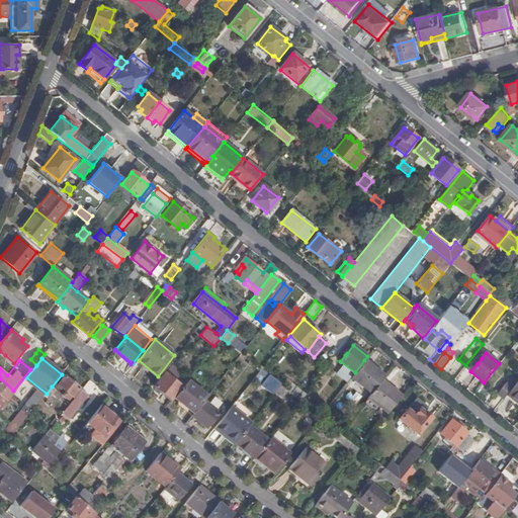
[(370,393),(381,379),(384,375),(364,360),(355,372),(351,377),(370,393)]
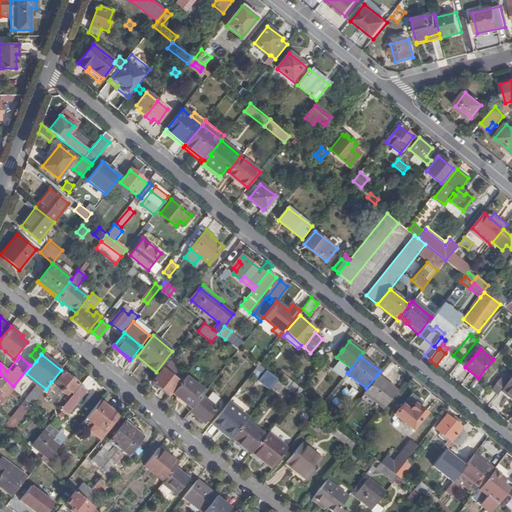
[(172,376),(179,367),(170,359),(162,369),(172,376)]
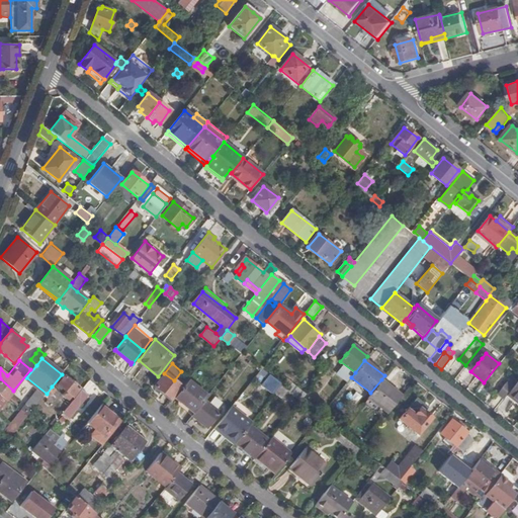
[(180,386),(181,387),(187,380),(189,377),(181,371),(174,380),(164,373),(154,385),(170,399),(180,386)]
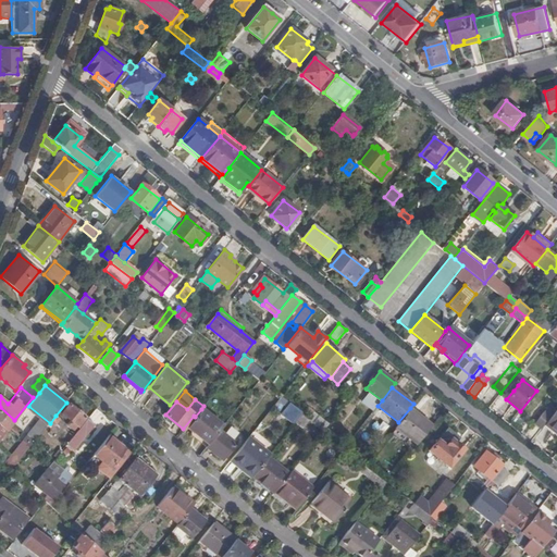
[(556,408),(551,404),(545,410),(552,416),(556,409),(556,408)]
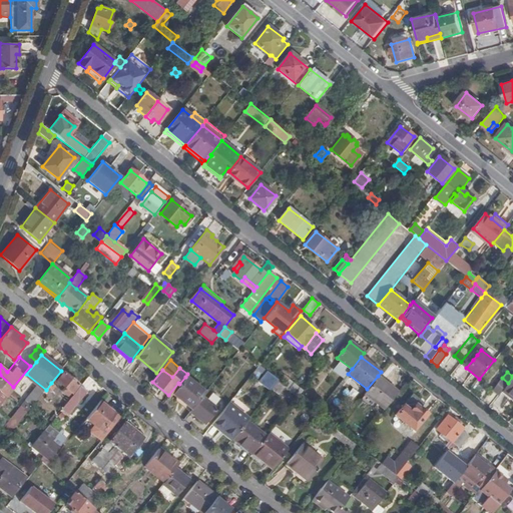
[(57,382),(65,388),(72,394),(79,385),(64,373),(57,382)]
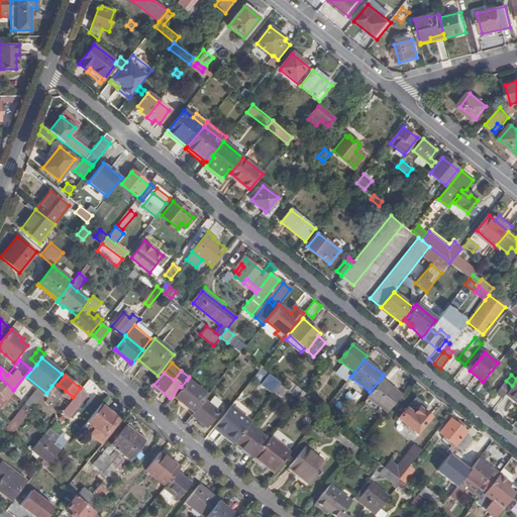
[(275,390),(280,385),(269,376),(264,382),(275,390)]
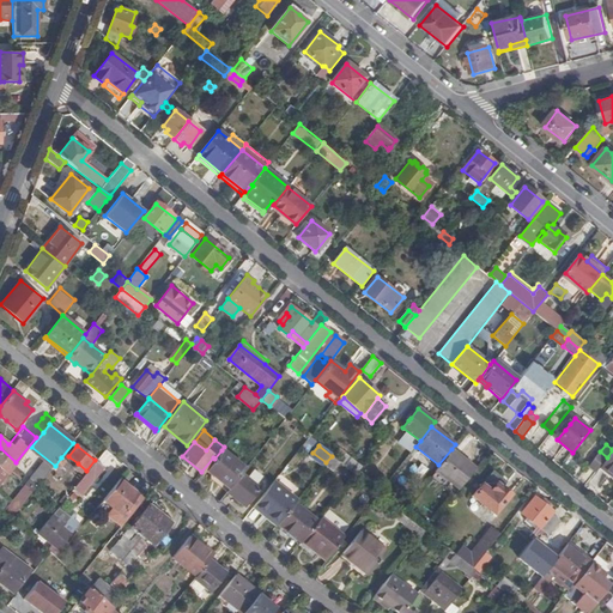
[(0,487),(18,463),(16,462),(0,448),(0,467),(1,468),(0,469),(0,487)]
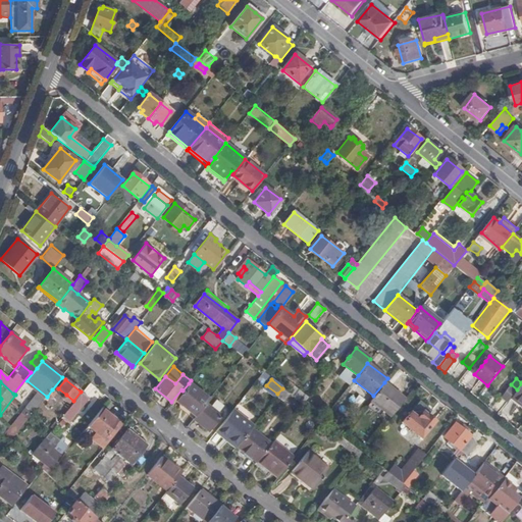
[(390,416),(404,399),(384,382),(373,396),(370,400),(390,416)]
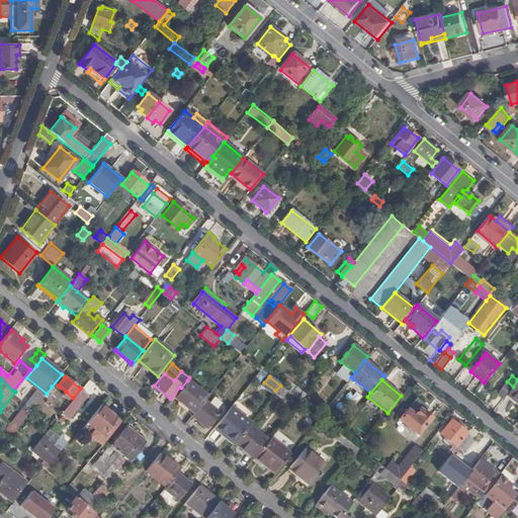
[(181,387),(174,397),(193,413),(204,400),(207,396),(187,380),(181,387)]
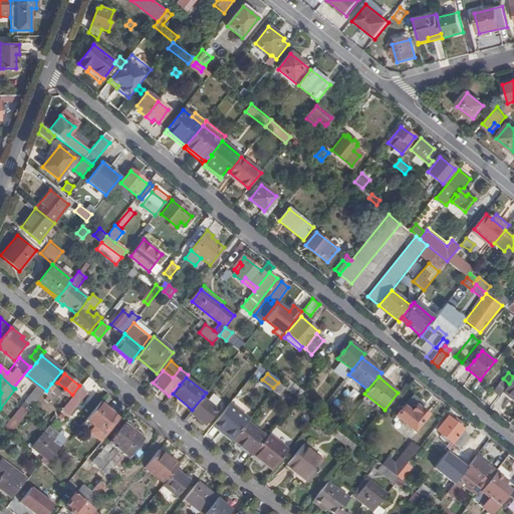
[(513,398),(513,377),(509,383),(504,391),(513,398)]
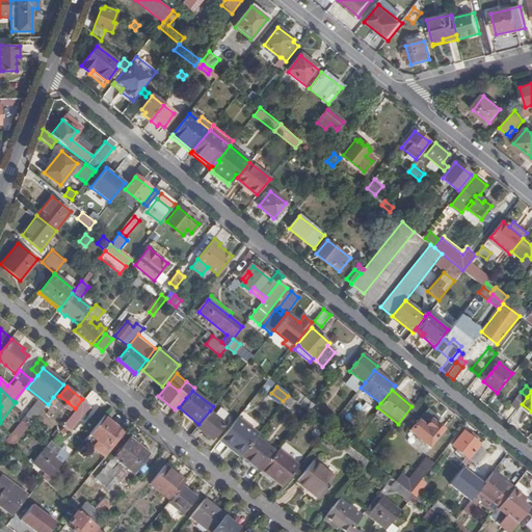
[(510,404),(517,409),(520,406),(522,404),(527,397),(521,392),(510,404)]
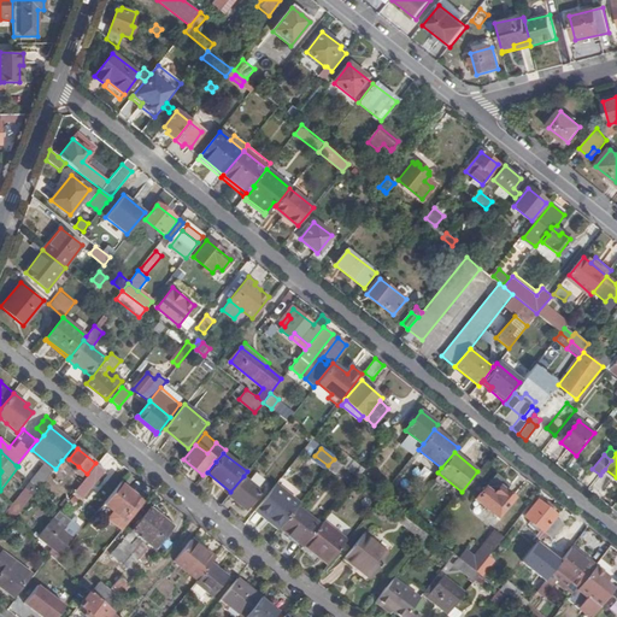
[(335,474),(342,465),(334,459),(328,465),(327,468),(335,474)]
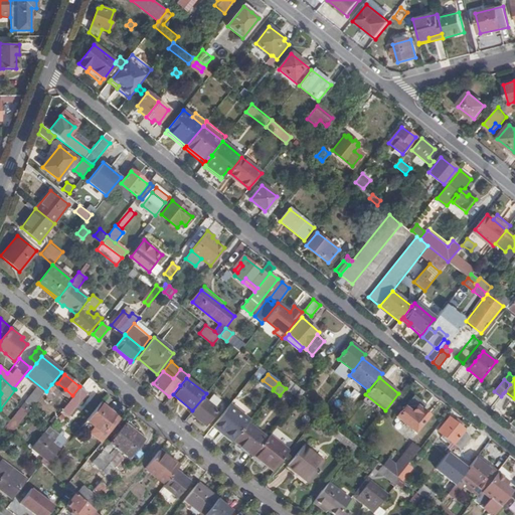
[(59,391),(51,384),(46,391),(43,394),(51,401),(59,391)]
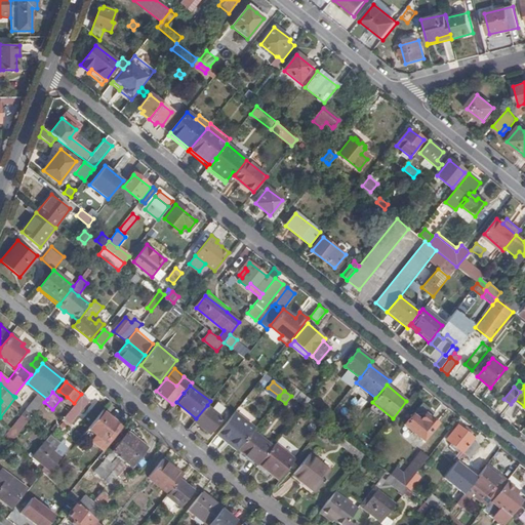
[(90,401),(82,395),(64,418),(71,423),(90,401)]
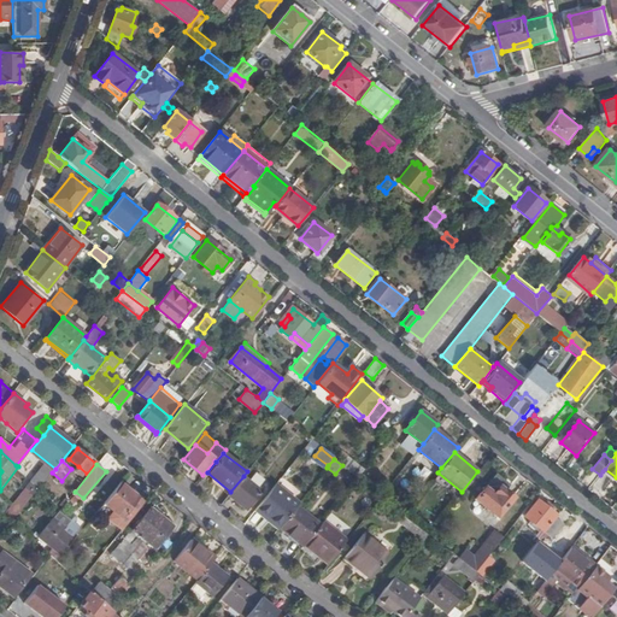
[(52,470),(45,465),(30,482),(37,488),(52,470)]
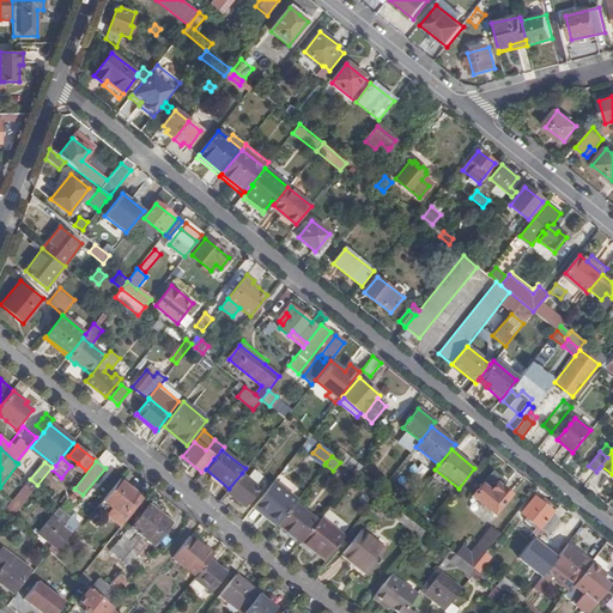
[(86,471),(78,463),(74,468),(83,475),(86,471)]
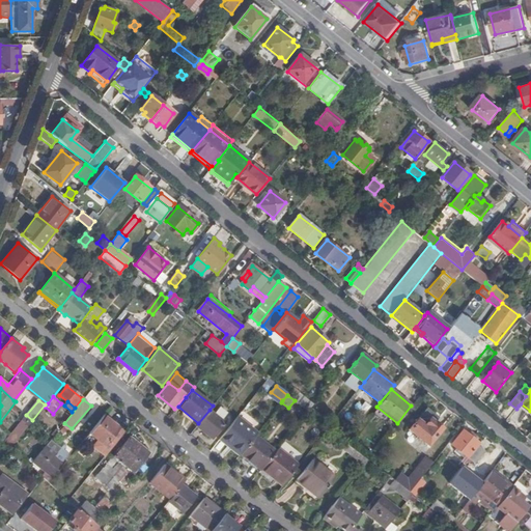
[(519,406),(530,415),(530,411),(521,403),(519,406)]
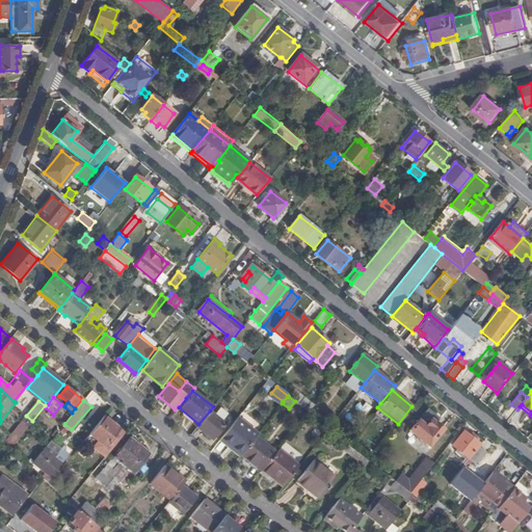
[(517,409),(507,422),(528,439),(531,432),(531,416),(520,406),(517,409)]
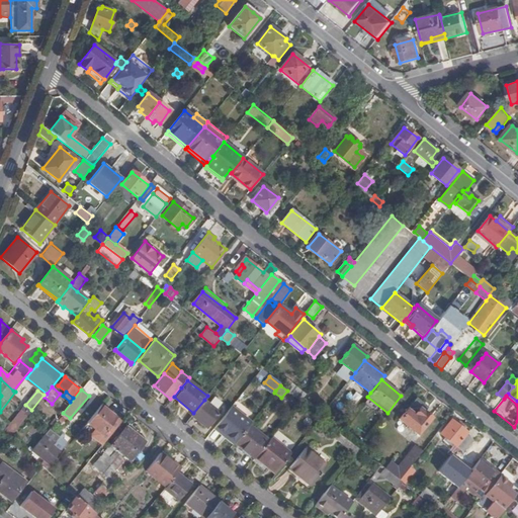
[(44,397),(40,401),(49,407),(52,404),(44,397)]
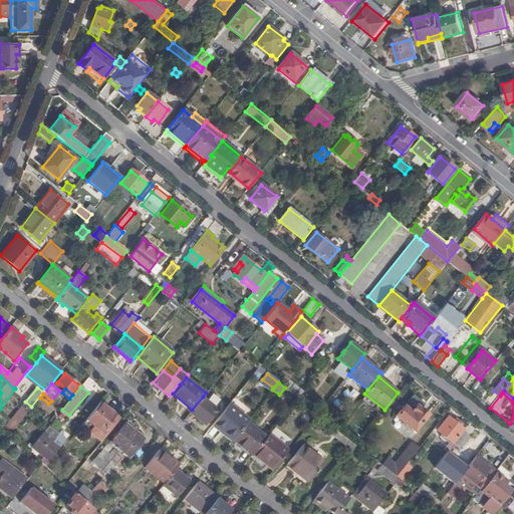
[(428,414),(421,408),(416,405),(420,401),(413,396),(397,416),(415,430),(428,414)]
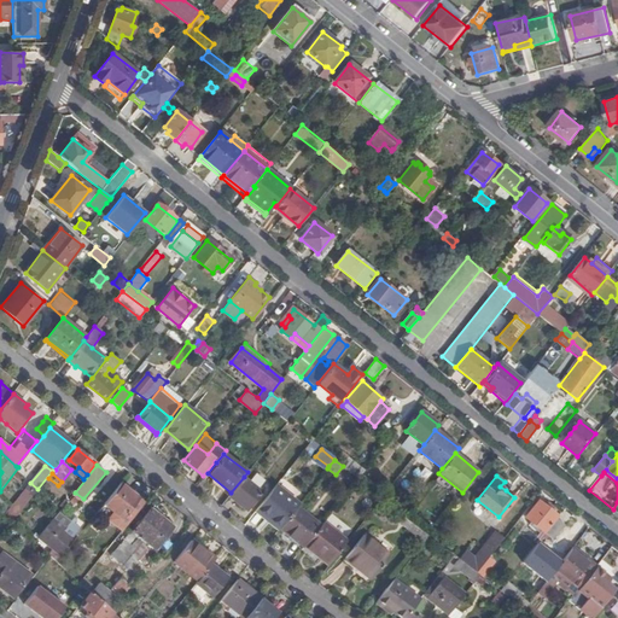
[(231,493),(228,495),(246,508),(261,490),(244,477),(231,493)]
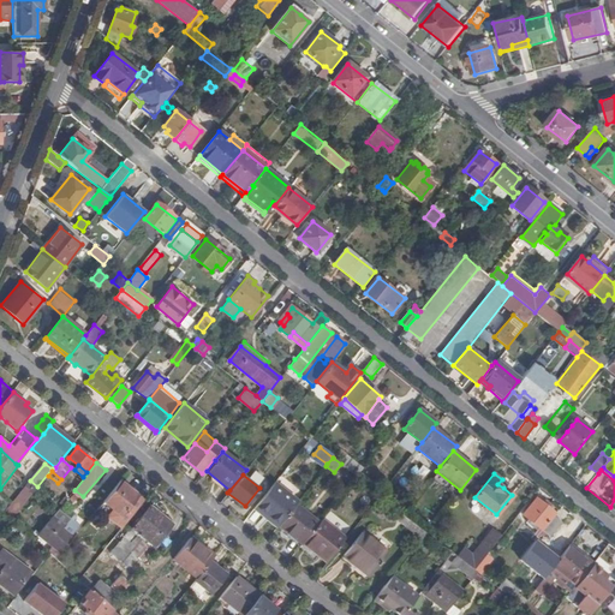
[(126,521),(141,503),(135,499),(138,495),(121,482),(103,502),(126,521)]
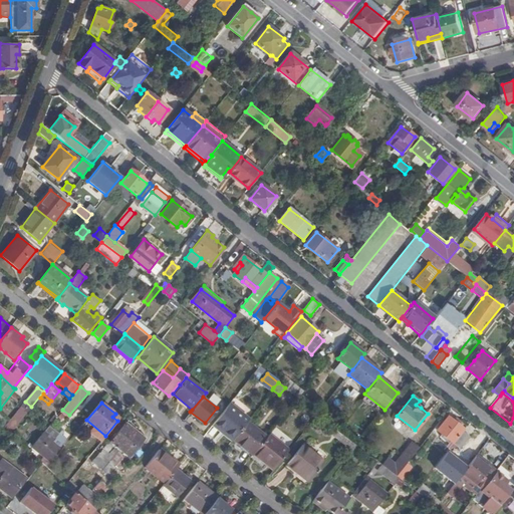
[(13,432),(29,410),(22,405),(5,426),(13,432)]
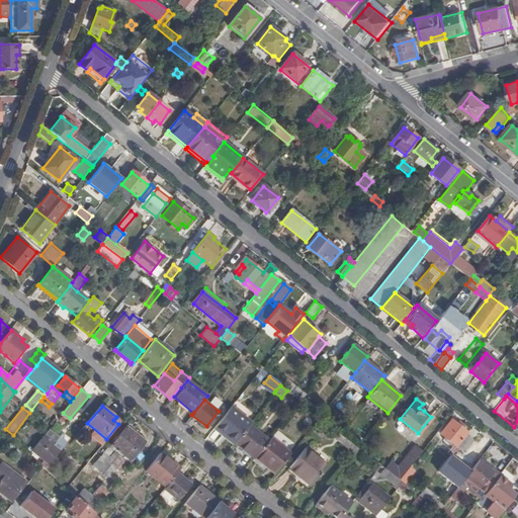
[(231,408),(216,426),(235,442),(249,425),(250,423),(231,408)]
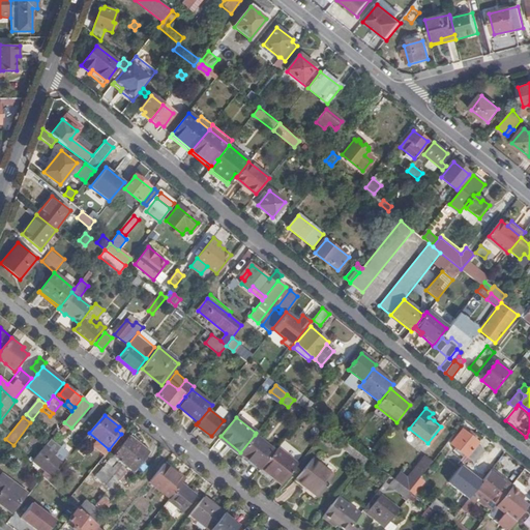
[(0,421),(0,437),(2,439),(9,430),(0,421)]
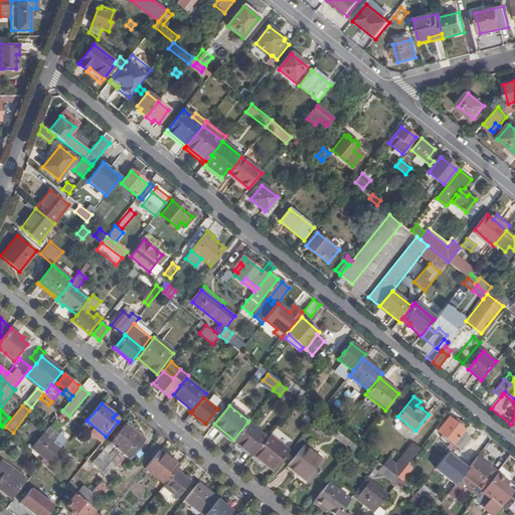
[(460,449),(469,437),(463,432),(464,431),(460,425),(461,424),(456,420),(454,422),(450,418),(439,433),(443,436),(441,438),(447,443),(448,441),(451,442),(445,451),(448,453),(452,448),(455,450),(457,447),(460,449)]
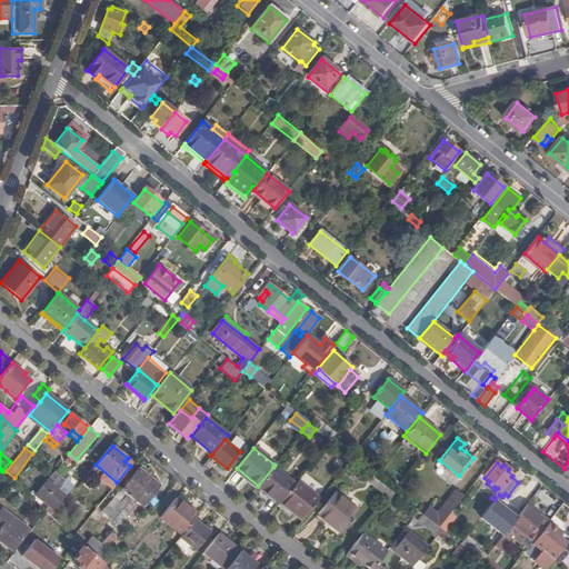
[(258,486),(279,503),(280,502),(295,483),(273,467),(258,486)]
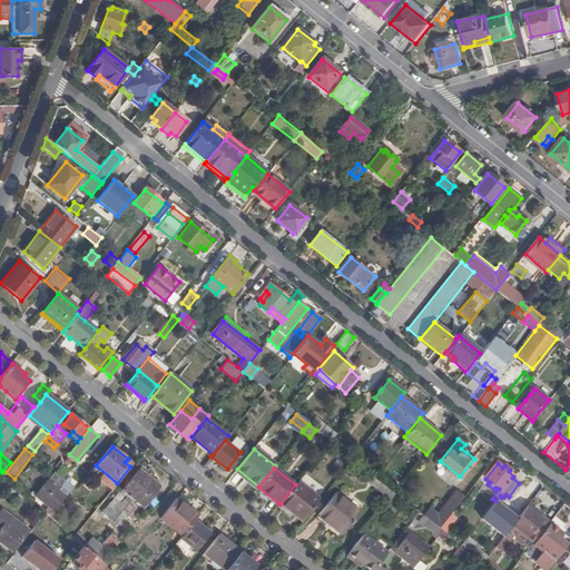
[(159,487),(138,469),(102,512),(117,523),(135,502),(141,508),(159,487)]
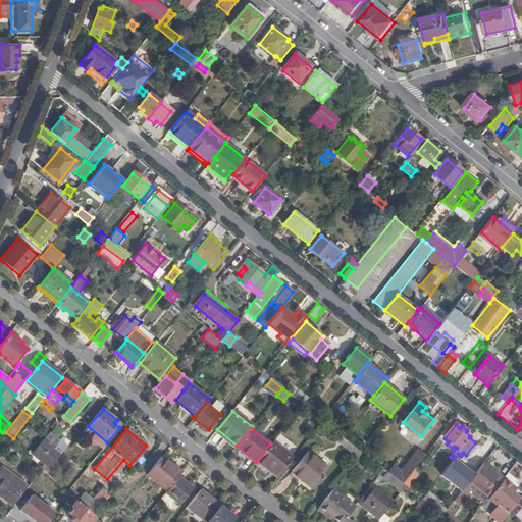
[(337,441),(357,458),(362,452),(342,436),(337,441)]
